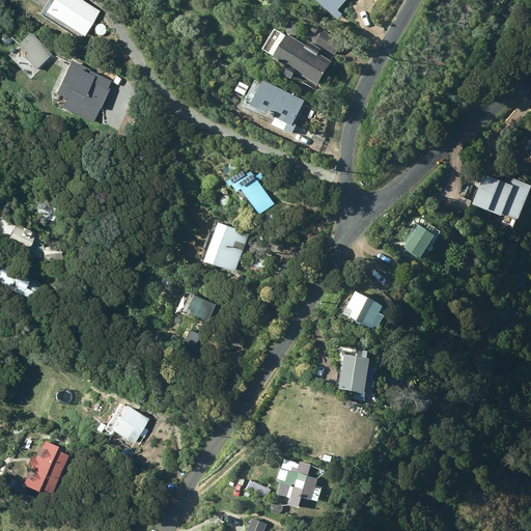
[(49,0),(42,12),(81,37),(98,11),(79,0),(49,0)]
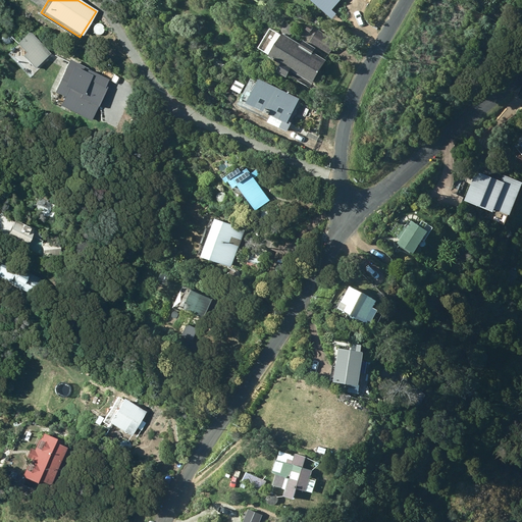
[(285,0),(291,4),(295,0),(306,0),(332,23),(336,16),(332,13),(340,0),(285,0)]
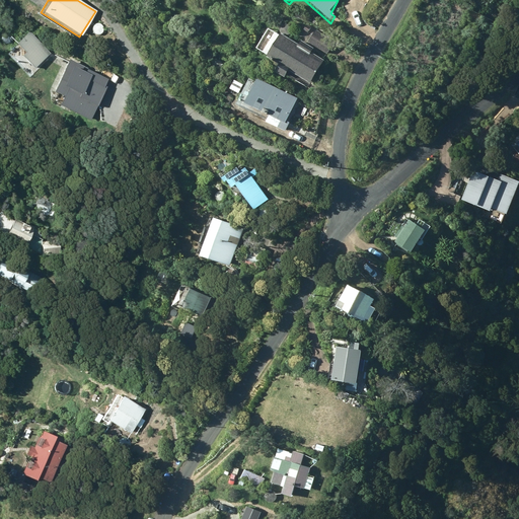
[(315,30),(308,43),(328,56),(337,44),(315,30)]
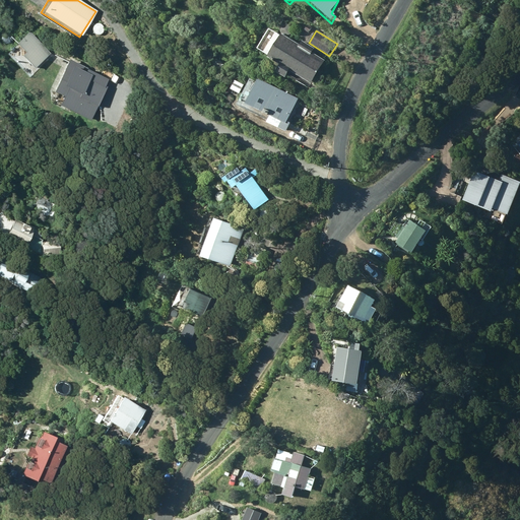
[(310,83),(324,61),(311,53),(314,49),(301,41),(299,45),(280,35),(279,36),(275,33),(263,53),(268,56),(266,58),(279,65),(275,72),(284,78),(288,70),(310,83)]
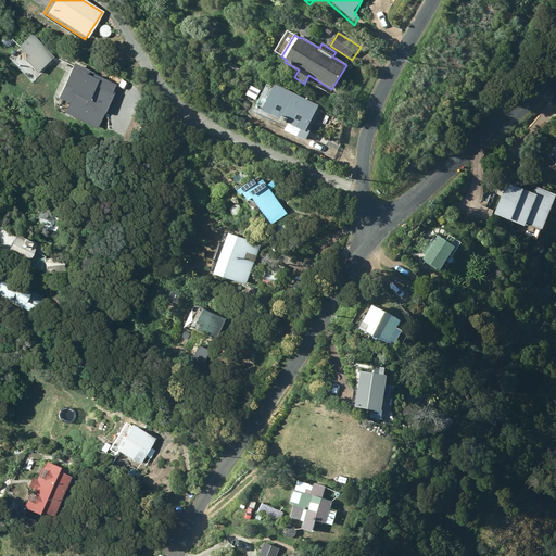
[(52,58),(34,38),(29,41),(27,39),(17,48),(26,58),(22,62),(34,74),(52,58)]
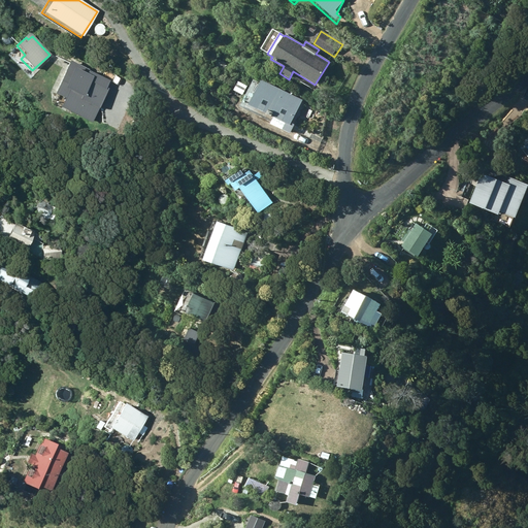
[(50,105),(90,125),(110,84),(70,64),(50,105)]
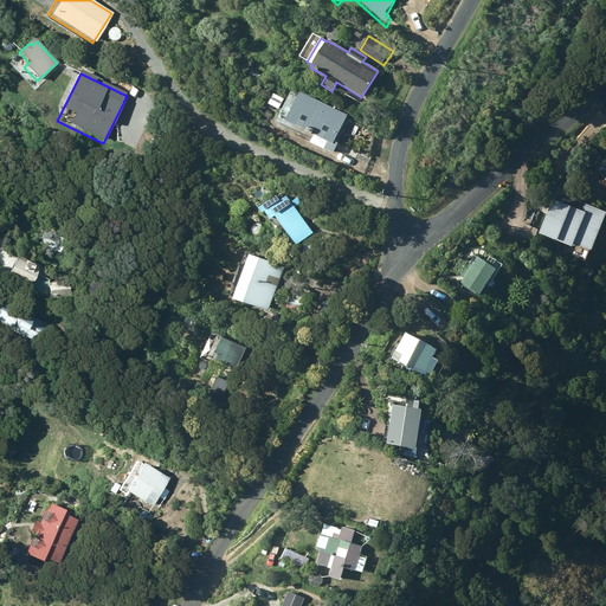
[(284,122),(333,144),(346,116),(298,92),(284,122)]
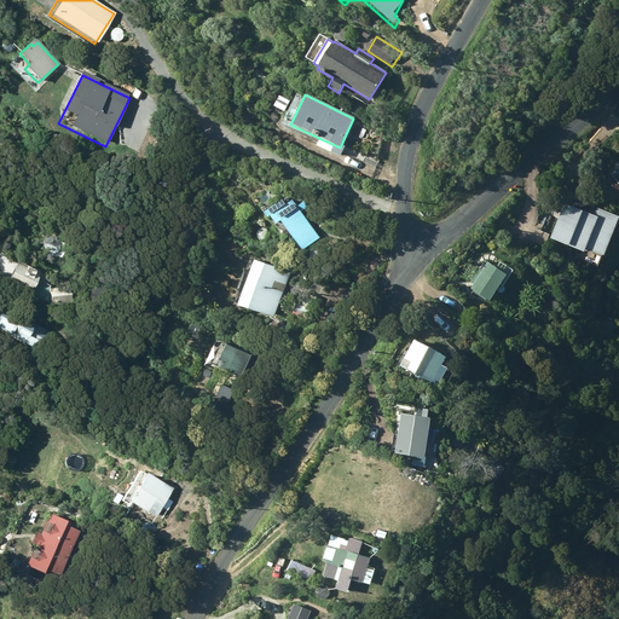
[(283,210),(305,239),(322,227),(302,202),(310,196),(306,191),(299,196),(294,190),(288,195),(283,187),(265,201),(270,208),(272,207),(278,215),(283,210)]
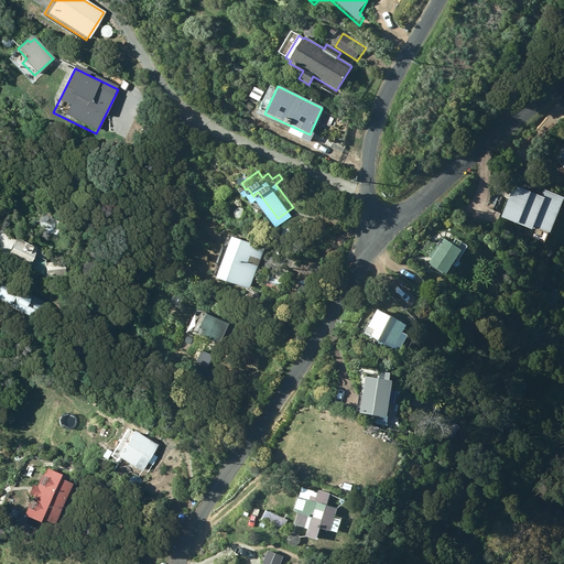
[(514,193),(501,220),(548,243),(563,208),(563,201),(548,194),(541,205),(514,193)]
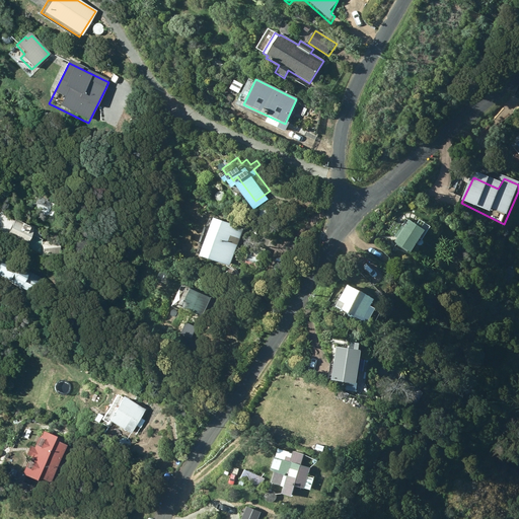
[(215,210),(202,248),(231,260),(244,220),(215,210)]
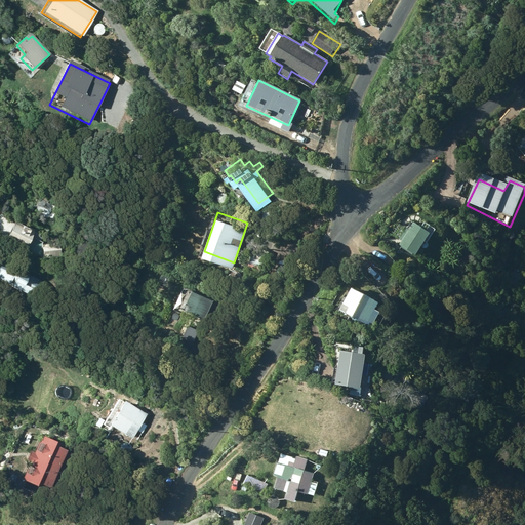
[(416,248),(431,227),(415,216),(410,223),(400,215),(393,227),(403,234),(401,238),(416,248)]
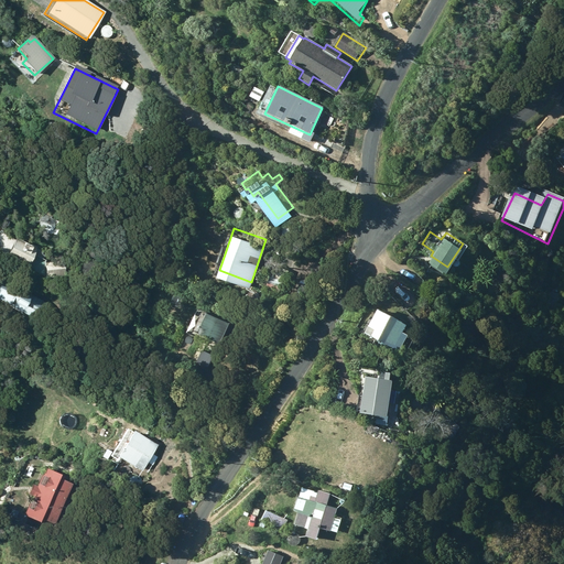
[(3,260),(24,269),(33,248),(12,239),(3,260)]
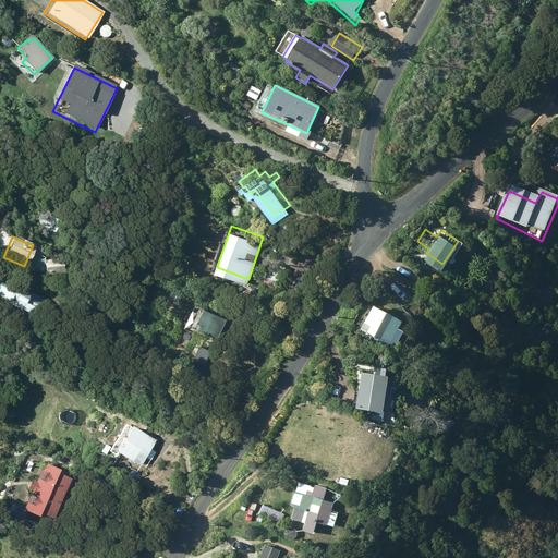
[(43,276),(63,274),(61,258),(41,262),(43,276)]
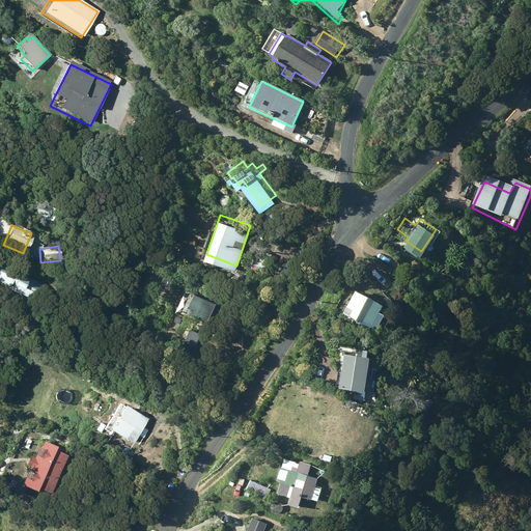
[(0,286),(33,304),(42,286),(17,273),(18,272),(0,262),(0,286)]
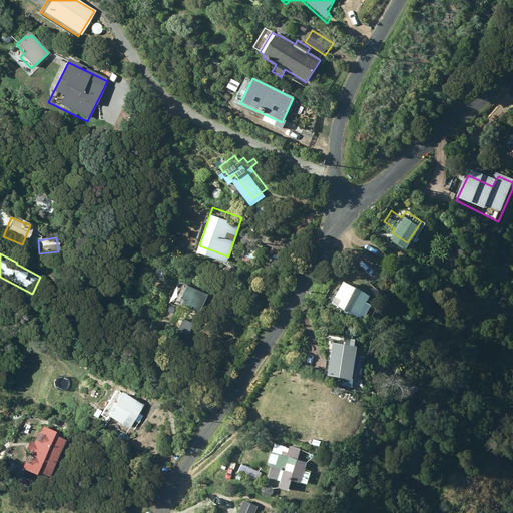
[(368,297),(371,289),(345,276),(334,297),(365,313),(372,299),(368,297)]
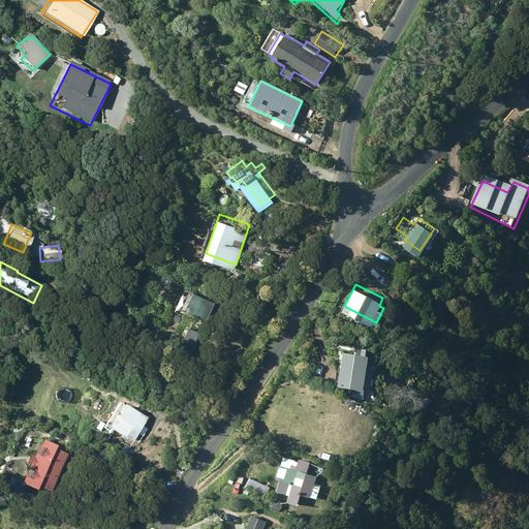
[(216,296),(195,286),(186,306),(208,315),(216,296)]
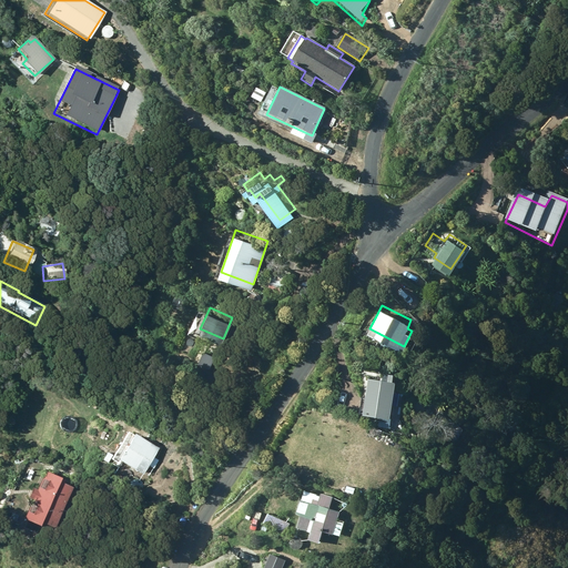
[(392,413),(396,377),(393,376),(394,369),(385,367),(384,375),(369,373),(364,409),(392,413)]
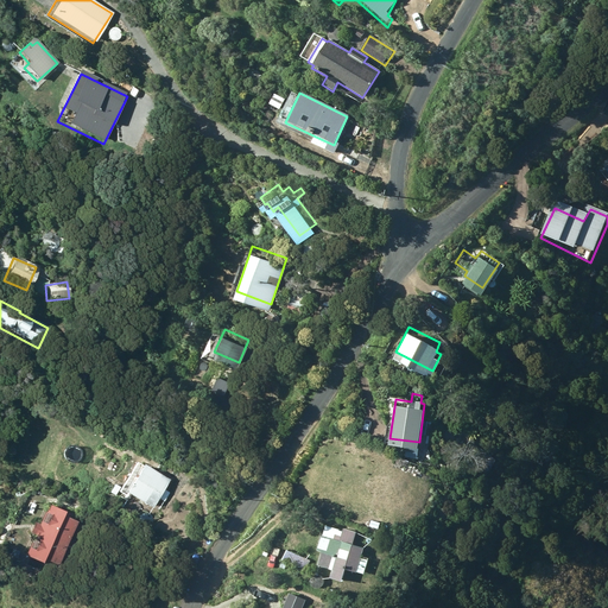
[(146,467),(130,494),(153,508),(160,499),(165,501),(170,494),(165,491),(171,481),(146,467)]
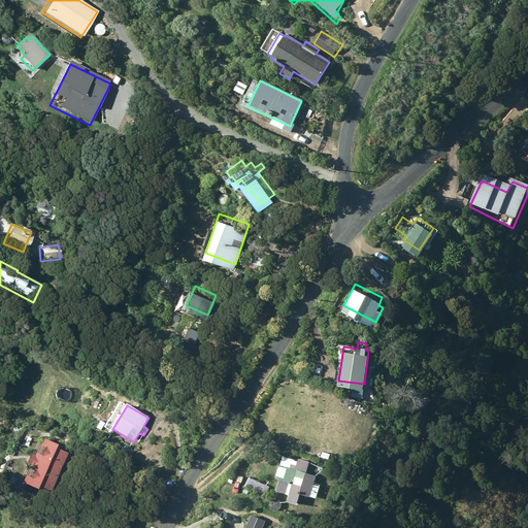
[(32,465),(24,483),(45,492),(46,490),(52,492),(70,451),(43,438),(35,456),(31,454),(27,463),(32,465)]
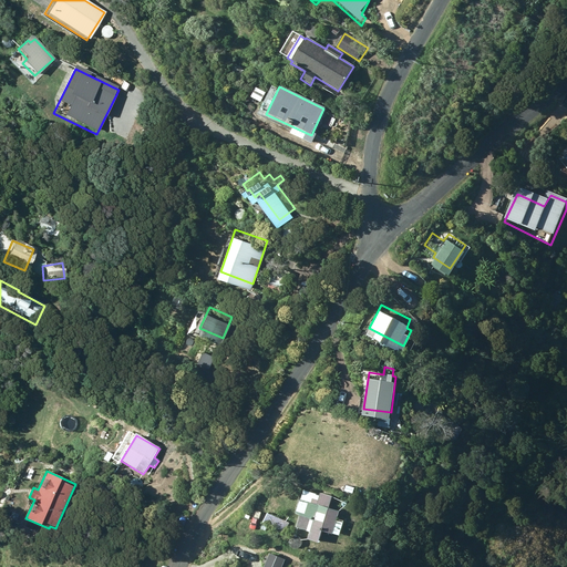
[(339,536),(343,521),(337,518),(339,512),(327,508),(330,496),(320,494),(317,506),(298,501),(295,515),(298,516),(295,528),(309,533),(307,540),(318,544),(321,532),(339,536)]
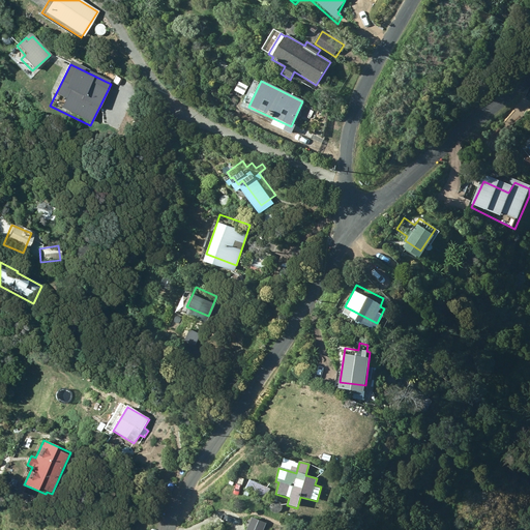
[(249,481),(246,489),(266,498),(269,490),(249,481)]
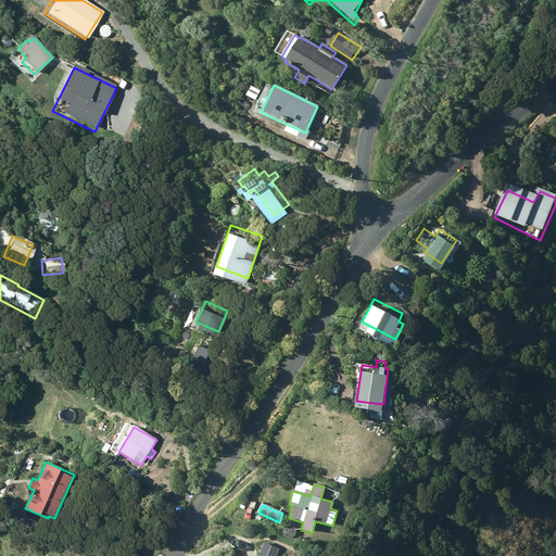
[(276,555),(278,550),(264,543),(257,555),(276,555)]
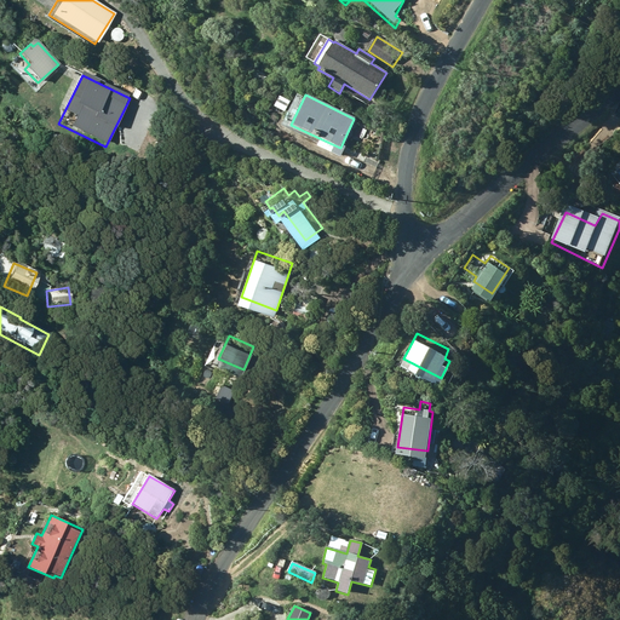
All buildings are outlined.
